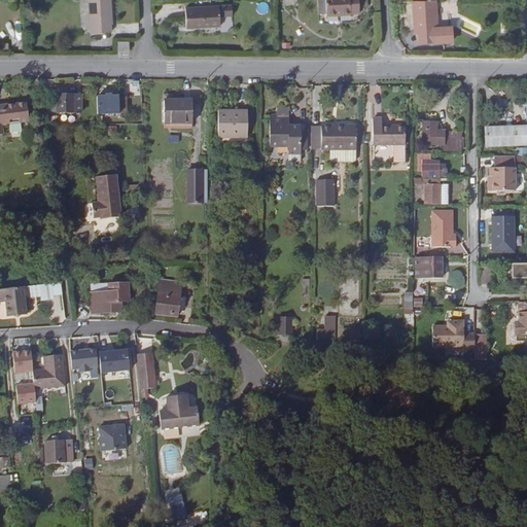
[(114,26),(112,0),(91,0),(93,34),(113,33),(112,26),(114,26)]
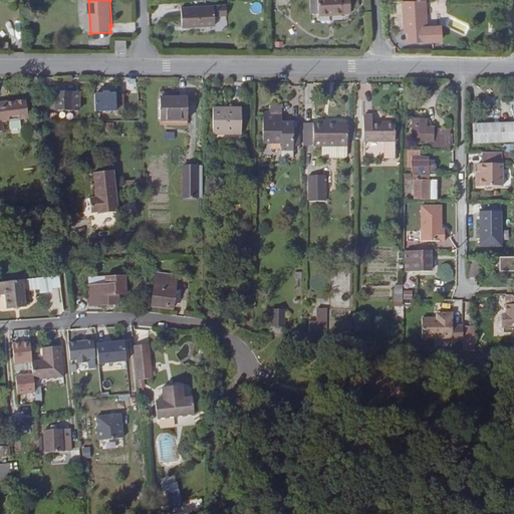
[(351,11),(350,0),(316,0),(318,12),(318,14),(342,12),(351,11)]
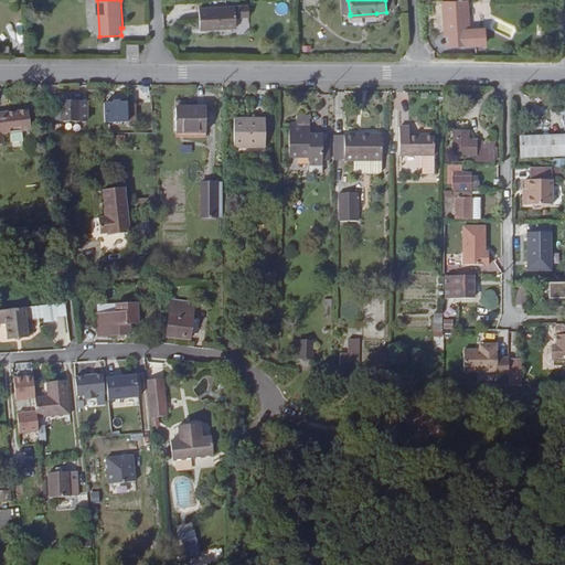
[(446,4),(438,6),(440,38),(449,36),(450,51),(472,50),(470,35),(467,35),(464,3),(446,4)]
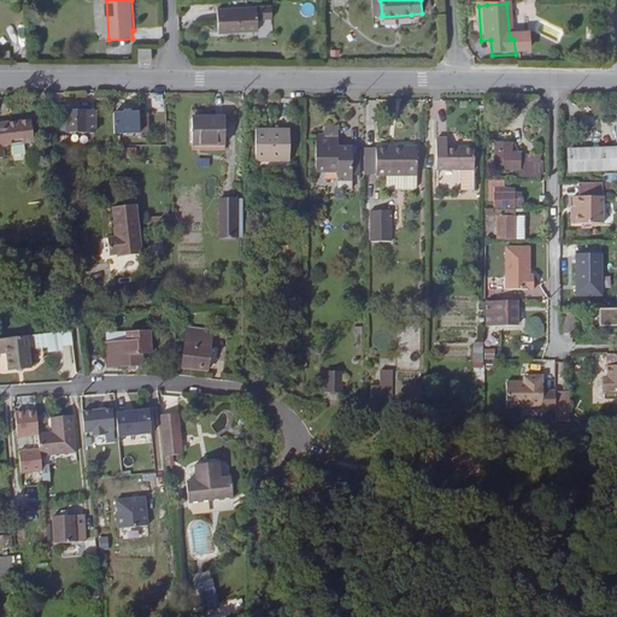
[(241,30),(260,28),(258,9),(219,11),(221,34),(241,33),(241,30)]
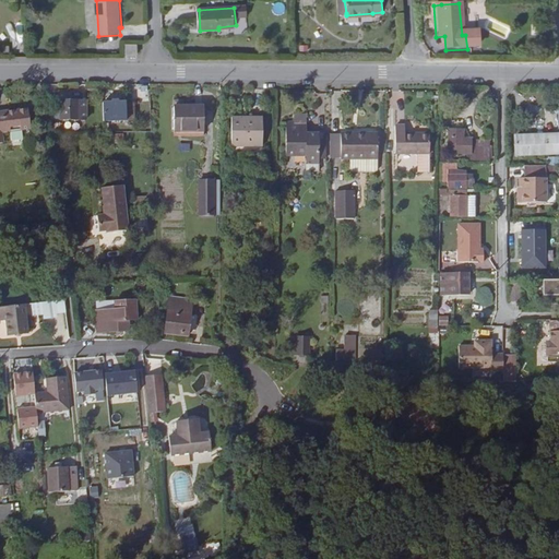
[(137,55),(137,45),(127,45),(126,55),(137,55)]
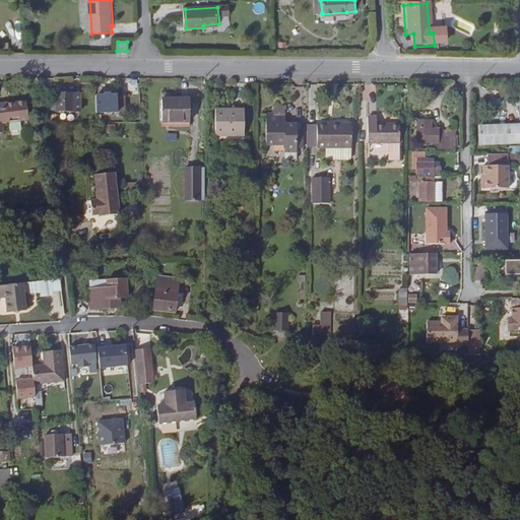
[(80,111),(81,92),(58,91),(57,111),(80,111)]
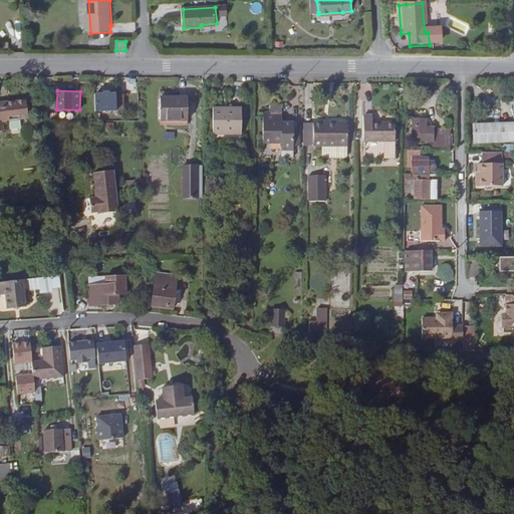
[(95,110),(116,109),(116,92),(109,92),(109,91),(102,91),(102,93),(95,93),(95,110)]
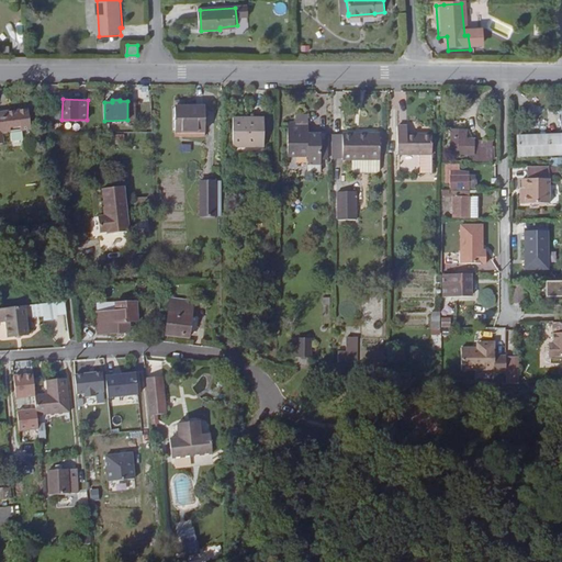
[(175,105),(175,130),(204,131),(204,107),(184,107),(175,105)]
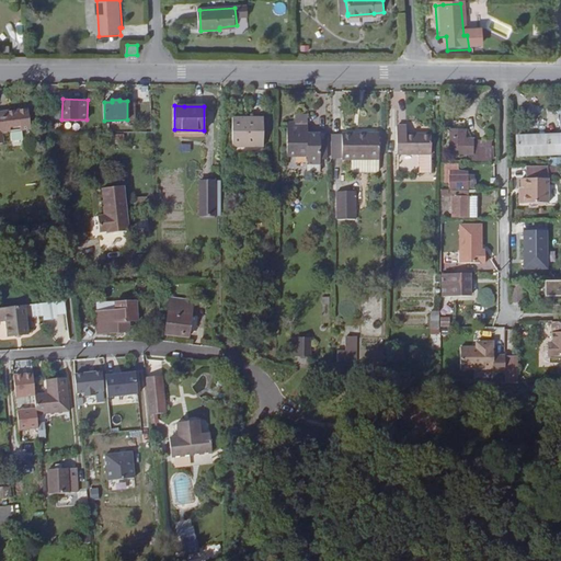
[(38,129),(36,110),(0,113),(0,144),(12,142),(11,133),(38,129)]
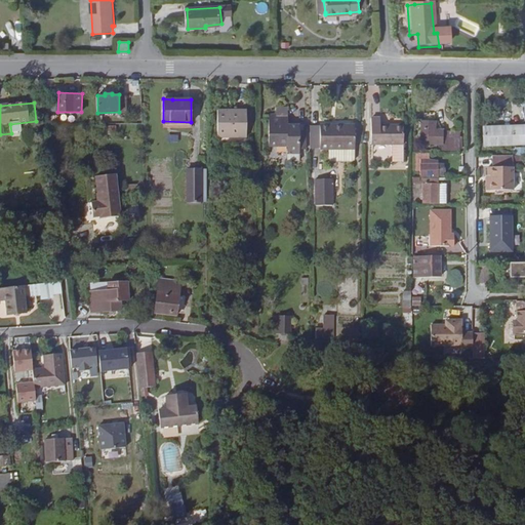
[(245,149),(246,110),(217,110),(217,148),(245,149)]
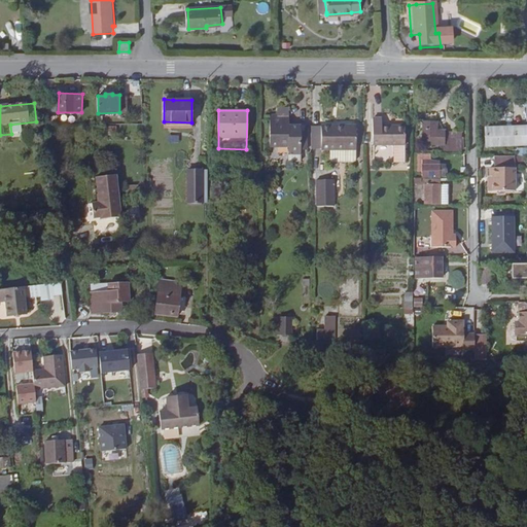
[(288,152),(300,152),(300,150),(300,130),(300,125),(288,125),(288,113),(277,113),(269,113),(269,143),(288,143),(288,152)]
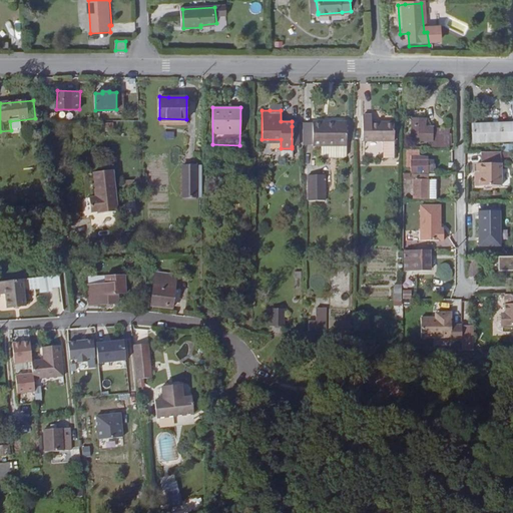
[(362,113),(361,138),(385,138),(393,138),(393,121),(370,121),(370,113),(362,113)]
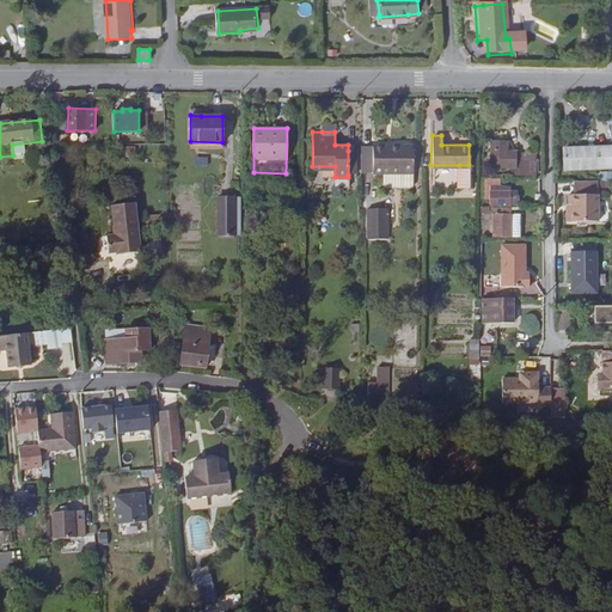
[(513,164),(513,140),(506,140),(505,139),(490,139),(490,164),(513,164)]
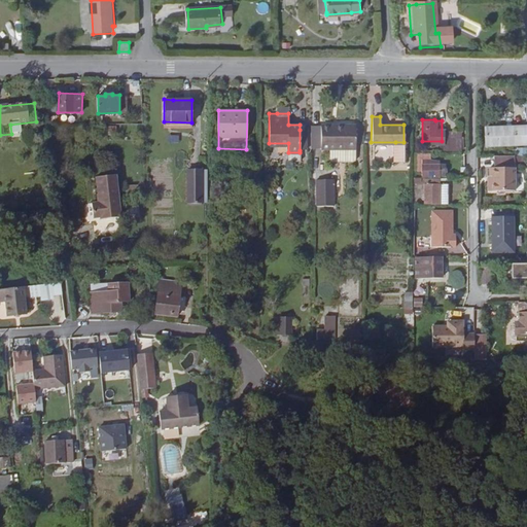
[(461,120),(442,120),(442,141),(462,141),(461,120)]
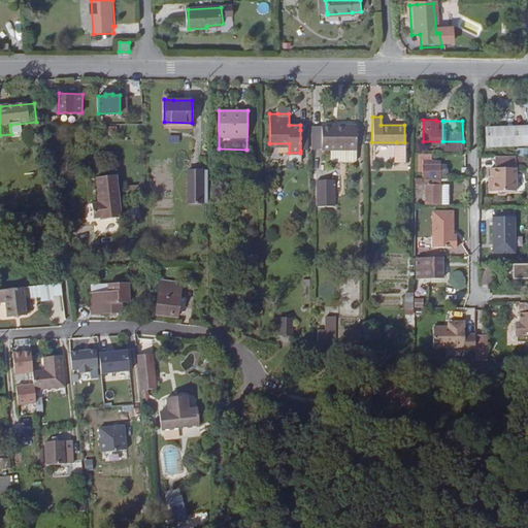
[(330,149),(356,150),(356,126),(321,125),(321,149),(330,149)]
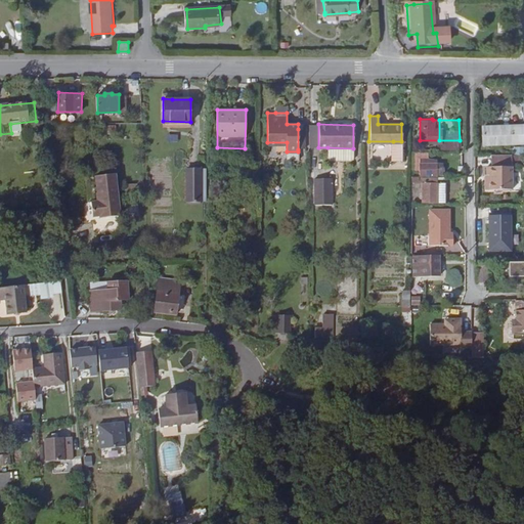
[(523,140),(523,125),(481,127),(482,141),(523,140)]
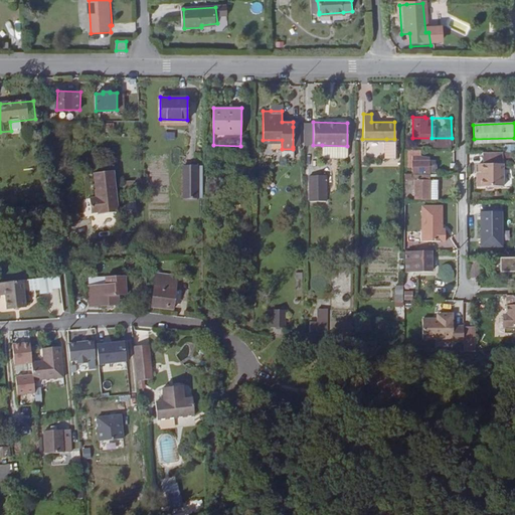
[(167,140),(175,139),(175,132),(166,132),(167,140)]
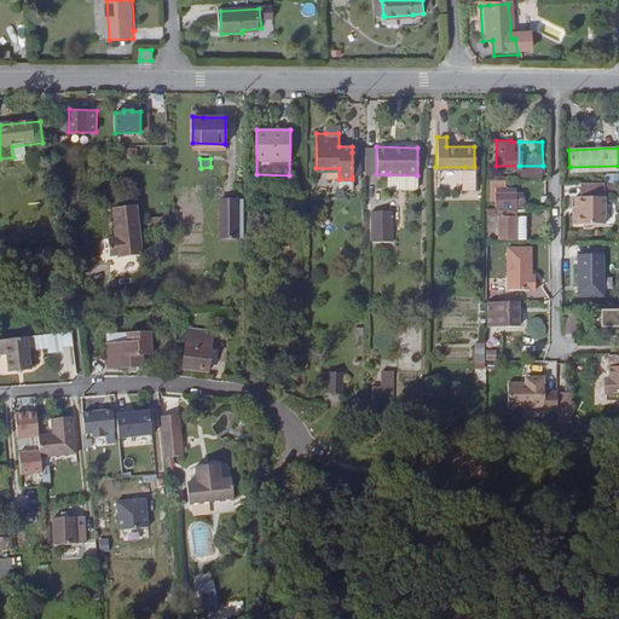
[(618,181),(618,172),(608,173),(608,181),(618,181)]
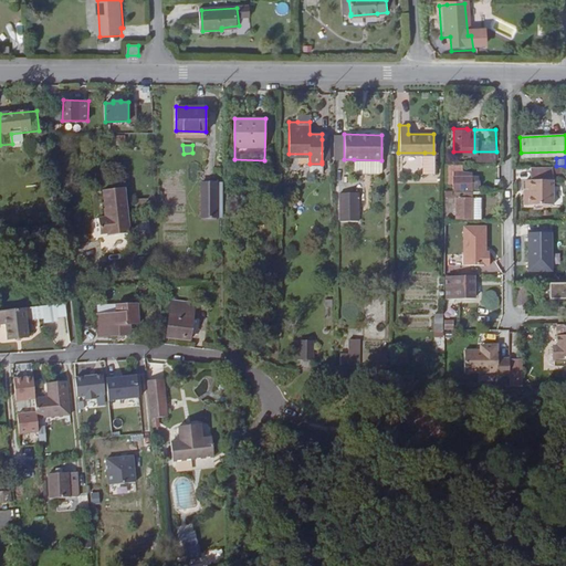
[(380,173),(381,160),(354,159),(353,171),(355,174),(378,175),(380,173)]
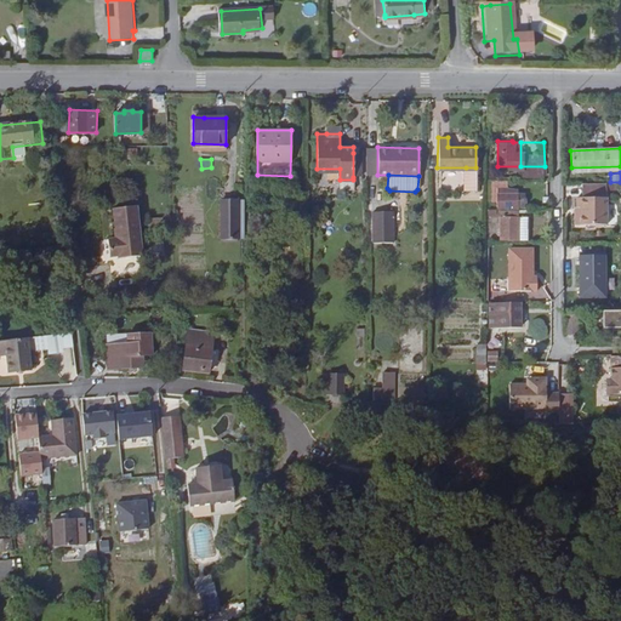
[(511,177),(503,177),(503,209),(524,209),(535,209),(534,197),(533,197),(523,197),(523,193),(523,187),(511,187),(511,177)]
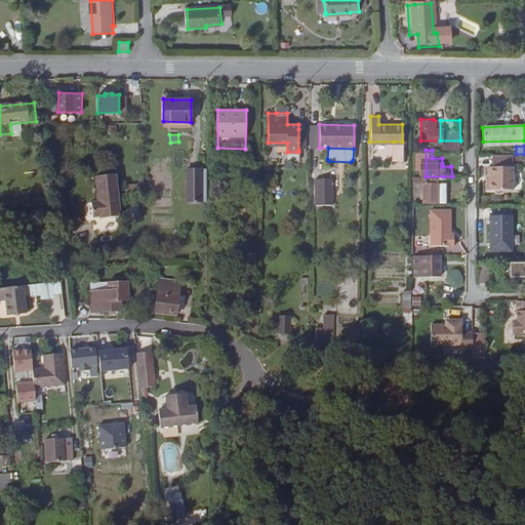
[(298,160),(298,152),(287,152),(287,160),(298,160)]
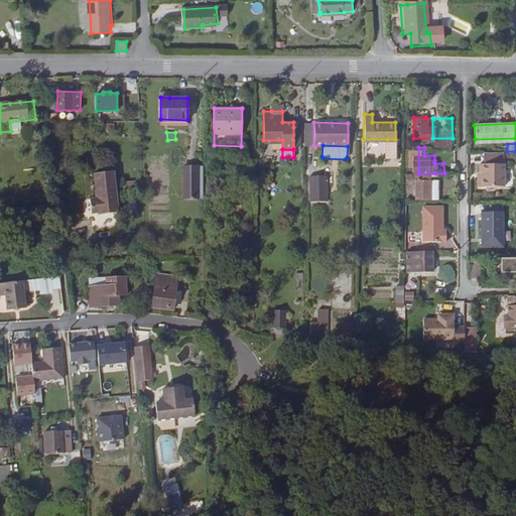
[(504,150),(485,151),(485,161),(480,161),(480,170),(483,170),(483,184),(505,184),(504,150)]
